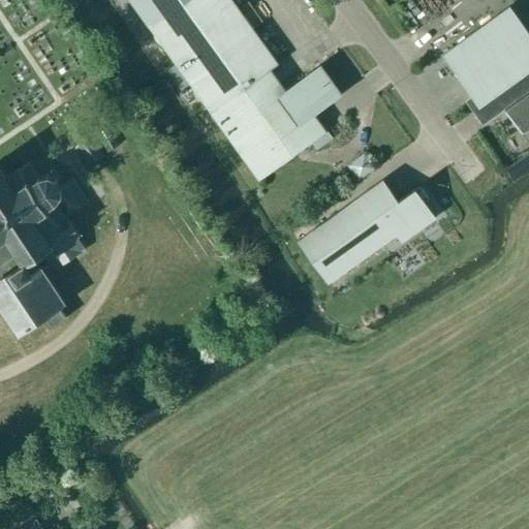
[(127,0),(148,27),(258,180),(327,131),(313,113),(337,96),(316,68),(285,91),(270,69),(278,63),(231,0),(127,0)]
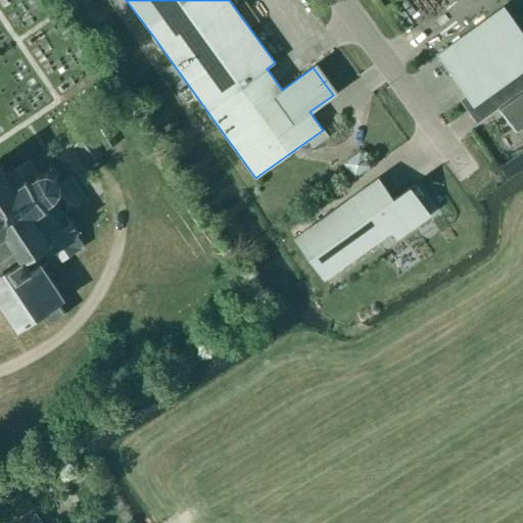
[(522,33),(504,6),(436,55),(473,106),(484,98),(493,112),(498,108),(515,131),(522,126),(522,33)]
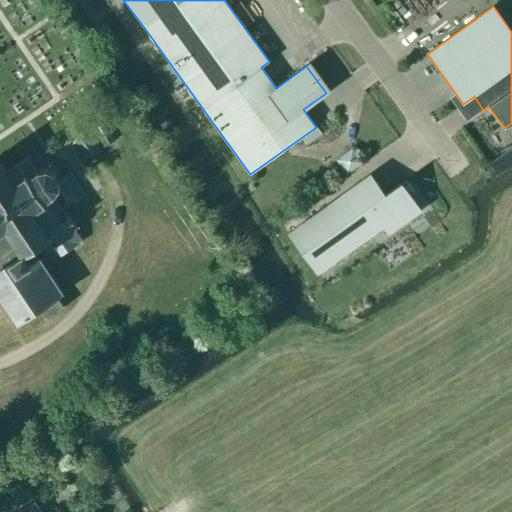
[(44,249),(52,260),(81,241),(74,230),(76,228),(64,210),(85,195),(70,172),(60,178),(55,170),(45,167),(37,169),(28,157),(6,172),(0,162),(0,296),(6,306),(4,310),(11,320),(16,320),(17,322),(39,307),(47,319),(64,307),(56,296),(61,293),(35,255),(44,249)]
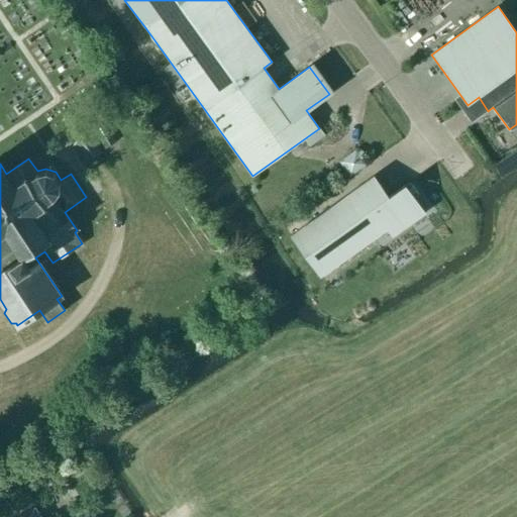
[(389,197),(374,176),(290,235),(319,277),(387,228),(392,235),(425,212),(414,197),(418,195),(409,182),(389,197)]
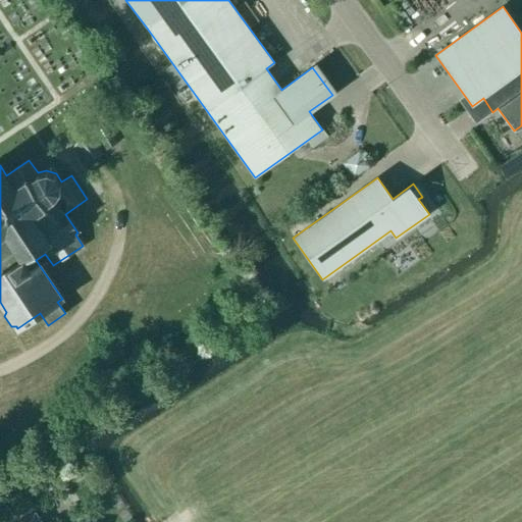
[(20,521),(88,521),(86,521),(40,521),(35,513),(20,521)]
